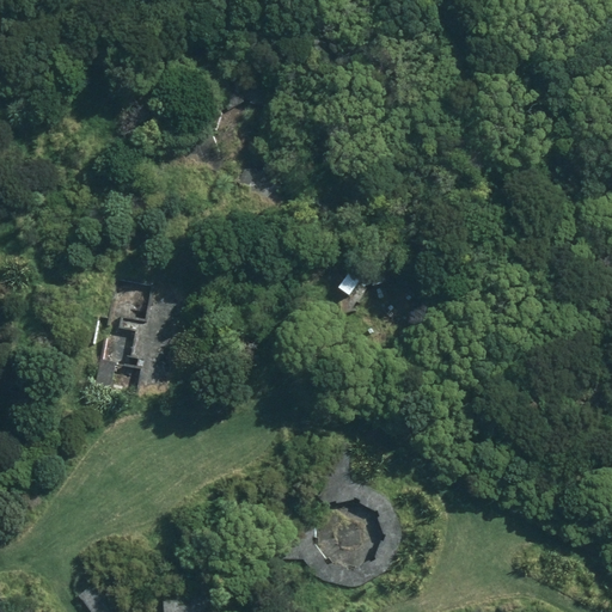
[(236,166),(230,183),(251,184),(281,181),(293,166),(299,151),(300,130),(294,112),(286,101),(273,89),(254,85),(238,85),(214,99),(207,109),(197,140),(160,151),(177,170),(203,163),(213,173),(227,160),(220,146),(214,135),(222,112),(244,103),(271,108),(286,126),(281,153),(264,166),(236,166)]
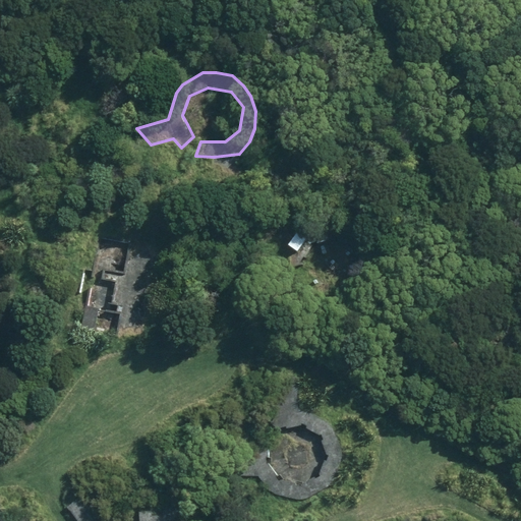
[(305,234),(280,221),(267,243),(291,255),(286,268),(302,265),(307,256),(313,246),(333,239),(353,246),(362,266),(357,286),(341,295),(329,297),(319,293),(311,283),(294,287),(302,299),(316,304),(335,307),(354,302),(369,293),(379,279),(379,263),(373,249),(360,233),(345,225),(328,224),(316,227),(305,234)]
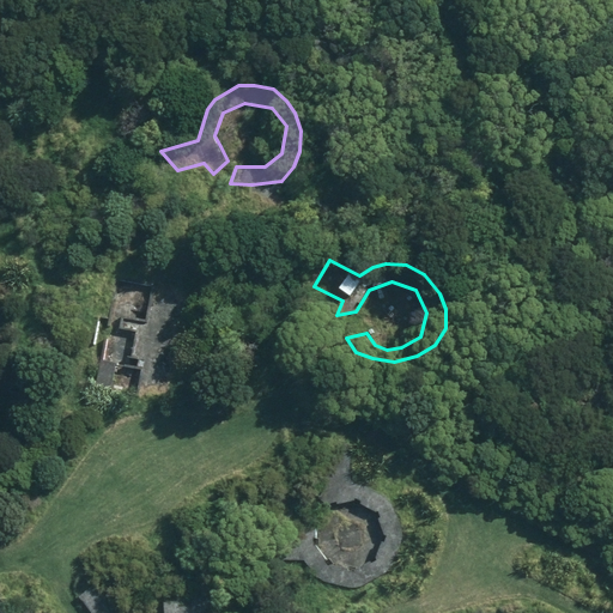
[(174,402),(194,295),(120,279),(111,321),(103,319),(90,386),(174,402)]
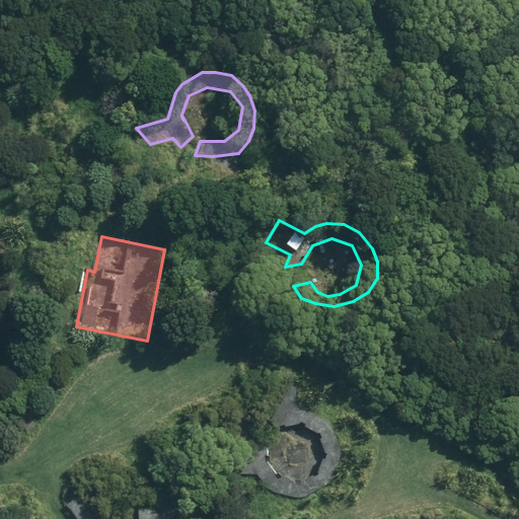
[(218,474),(260,475),(267,487),(275,494),(301,500),(307,499),(331,485),(335,482),(345,456),(347,453),(346,447),(338,427),(332,422),(305,408),(294,374),(265,384),(277,419),(269,422),(281,430),(302,425),(319,433),(326,454),(317,475),(300,483),(281,477),(275,468),(271,460),(271,449),(257,439),(255,446),(217,443),(218,474)]
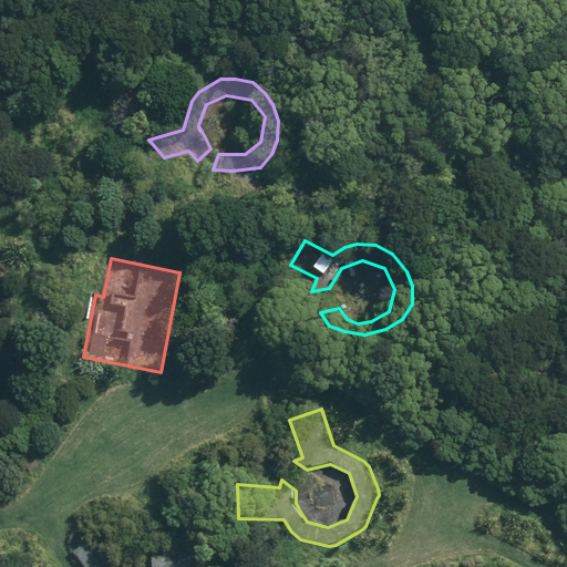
[(130,566),(102,532),(73,554),(85,566),(202,566),(215,554),(189,525),(155,560),(154,566),(130,566)]
